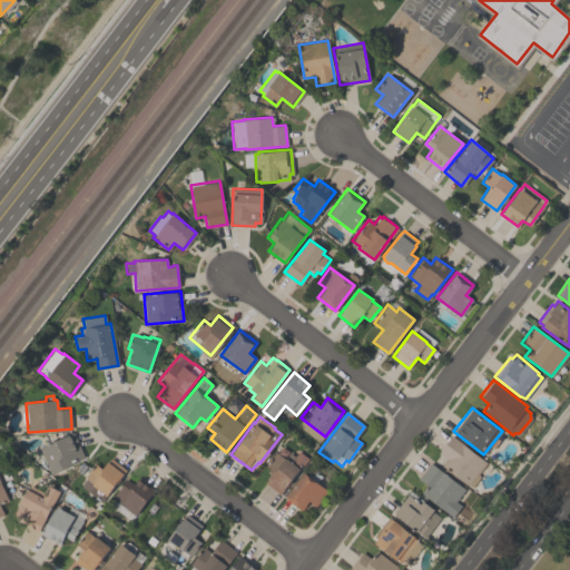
[(85,458),(72,462),(74,464),(51,474),(38,448),(72,432),(85,458)]
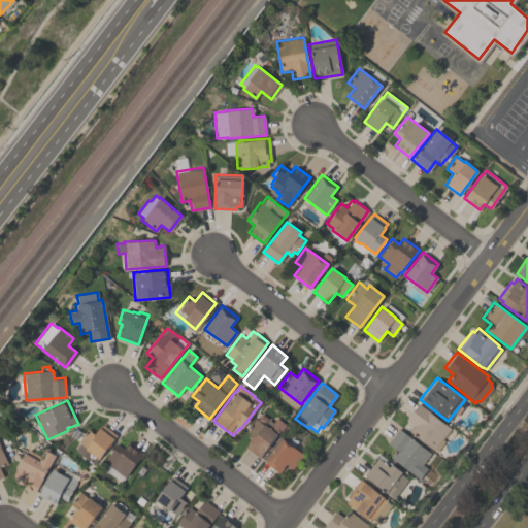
[(450,428),(441,438),(444,440),(436,451),(433,449),(432,450),(408,430),(414,425),(405,419),(419,402),(450,428)]
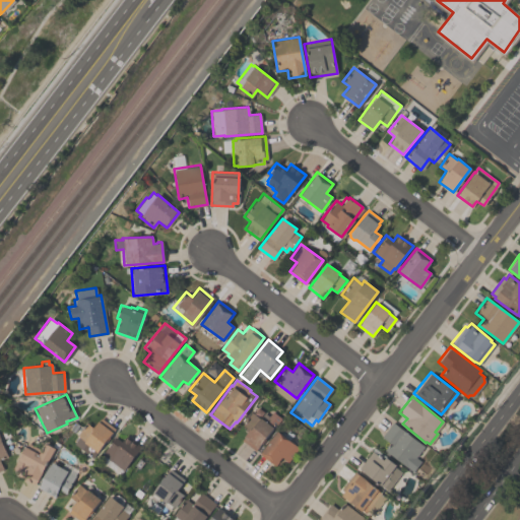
[(242,425),(251,411),(259,417),(263,412),(268,415),(271,410),(280,417),(255,451),(241,440),(244,437),(243,436),(248,429),(242,425)]
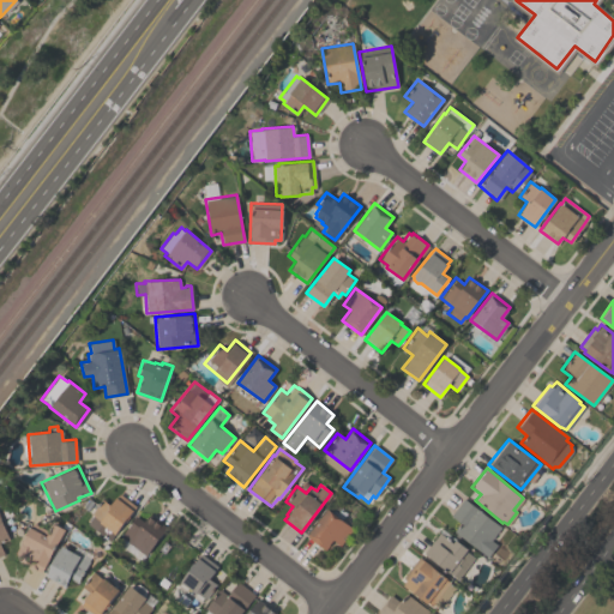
[(114,534),(107,528),(101,535),(86,523),(92,516),(90,513),(102,499),(109,504),(119,493),(136,506),(128,515),(130,516),(125,522),(124,521),(114,534)]
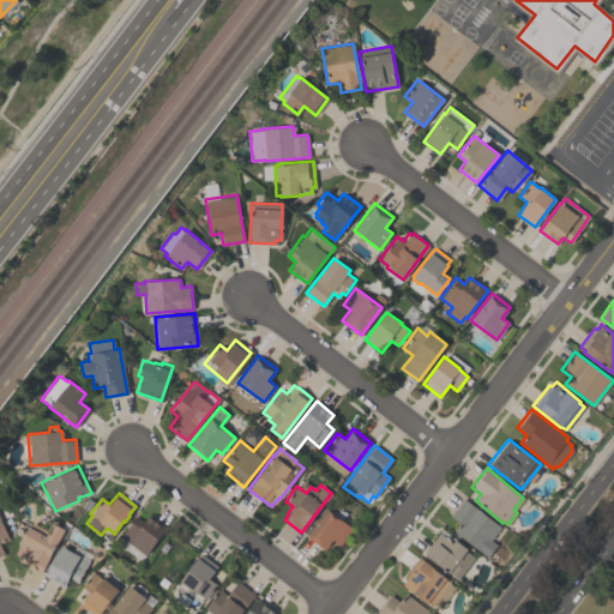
[(450,515),(463,498),(500,527),(491,540),(497,545),(487,557),(453,530),(459,522),(450,515)]
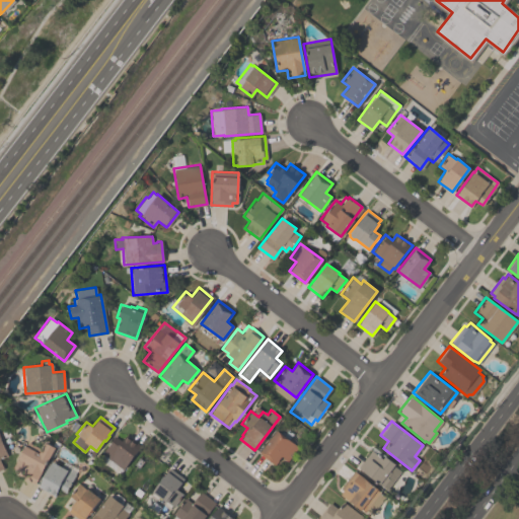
[(286,460),(281,456),(275,464),(258,452),(276,430),(297,446),(286,460)]
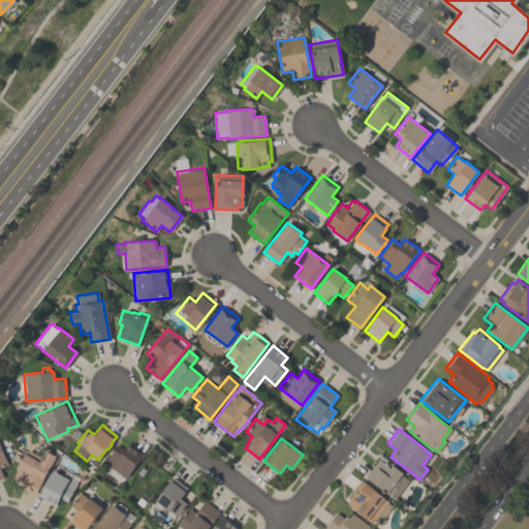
[(123,448),(128,442),(144,455),(125,478),(103,461),(117,444),(123,448)]
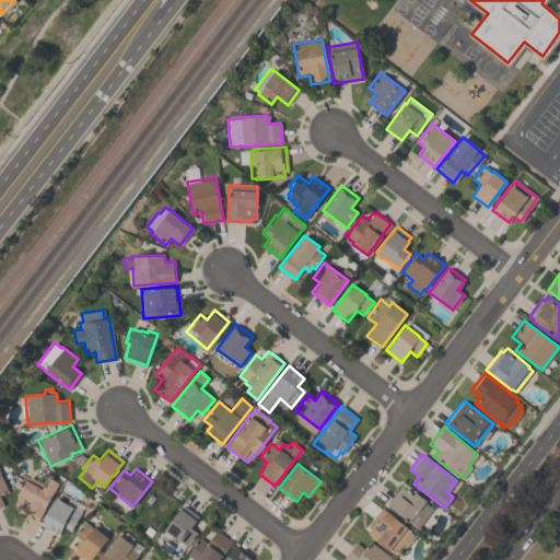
[(48,475),(60,482),(38,522),(27,516),(30,512),(15,504),(32,476),(44,483),(48,475)]
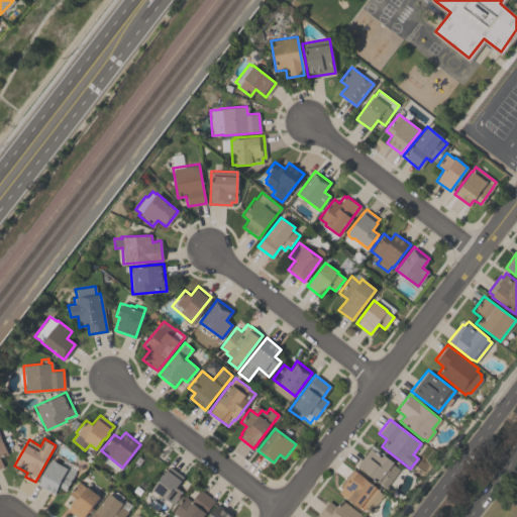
[(356,466),(370,448),(381,456),(383,454),(393,461),(392,463),(399,469),(385,488),(356,466)]
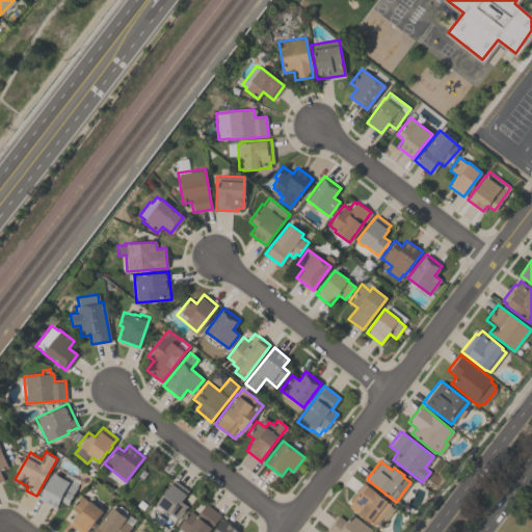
[(53,472),(78,486),(68,505),(60,501),(57,508),(38,498),(53,472)]
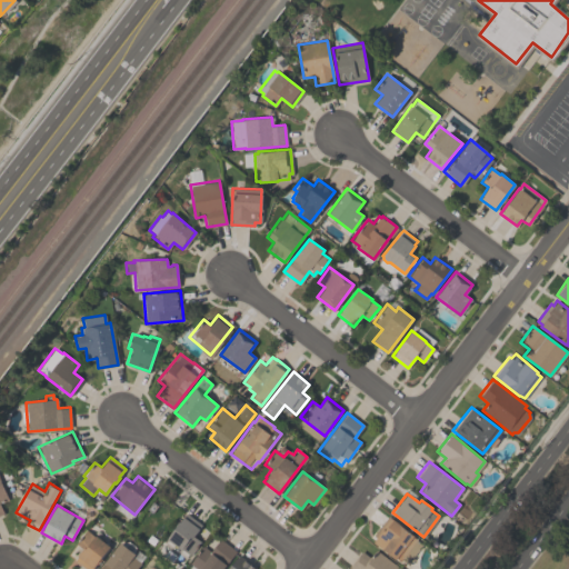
[(201,525),(192,536),(200,541),(190,555),(188,553),(187,555),(166,538),(187,512),(201,525)]
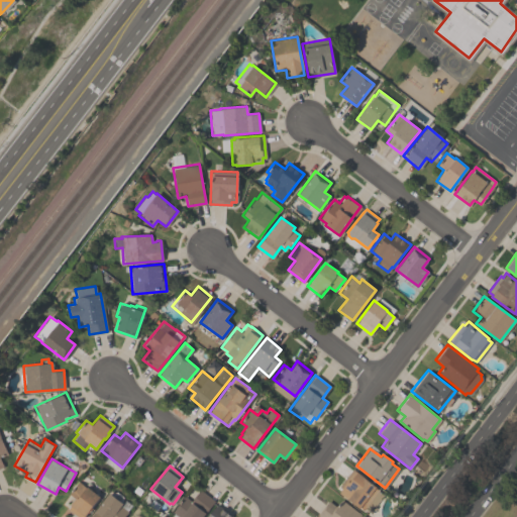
[(384,493),(374,506),(376,507),(371,514),(365,509),(363,511),(338,492),(341,488),(338,486),(352,469),(384,493)]
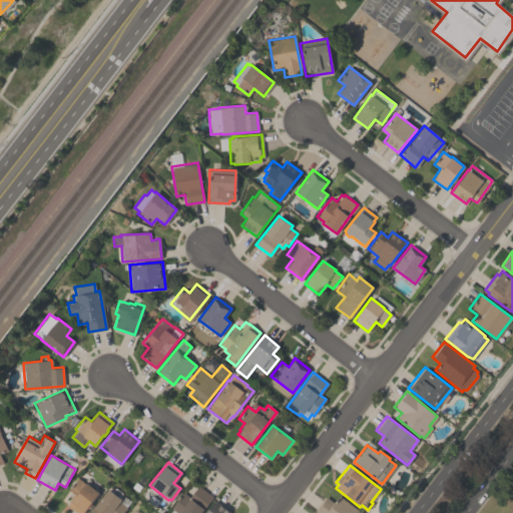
[(74,512),(85,512),(100,493),(87,483),(85,483),(78,478),(69,490),(75,494),(66,507),(74,512)]
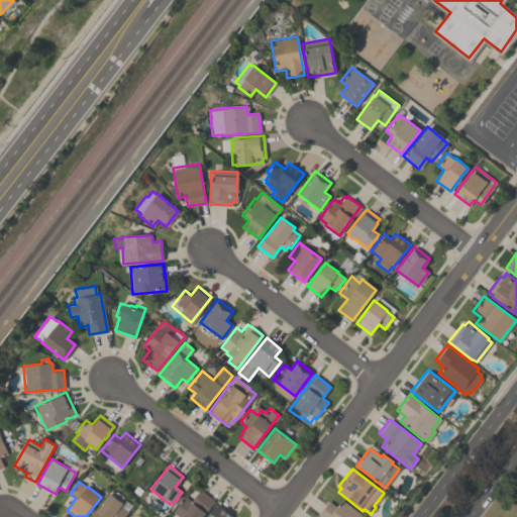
[(202,516),(178,516),(172,512),(184,496),(191,501),(200,489),(215,501),(202,516)]
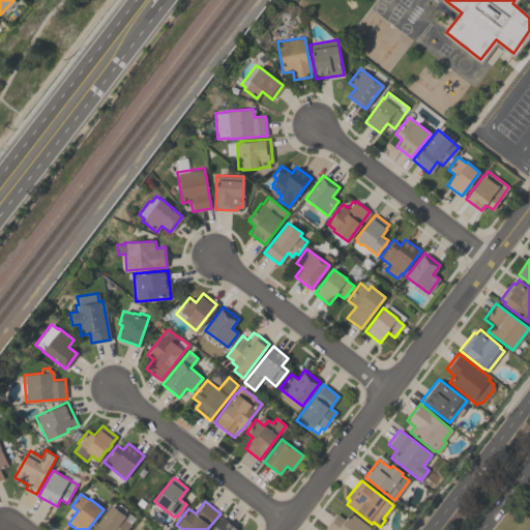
[(91,529),(112,504),(126,516),(123,520),(130,525),(126,529),(91,529)]
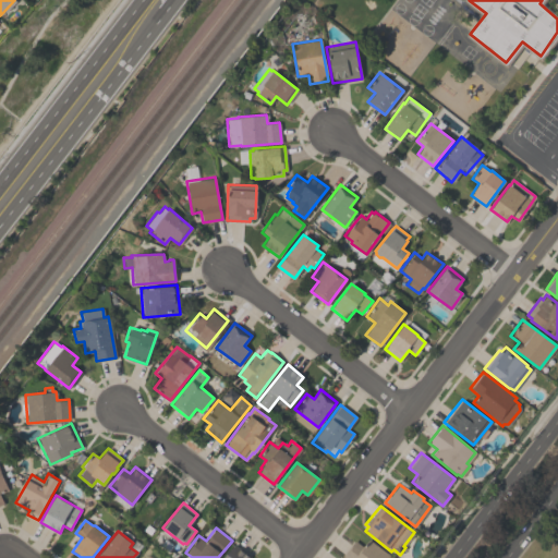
[(362,546),(367,540),(392,557),(344,557),(342,556),(354,541),(362,546)]
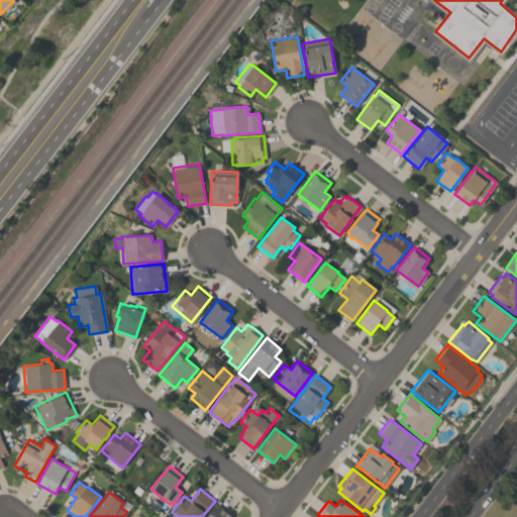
[(229,516),(206,516),(217,504),(231,515),(229,516)]
